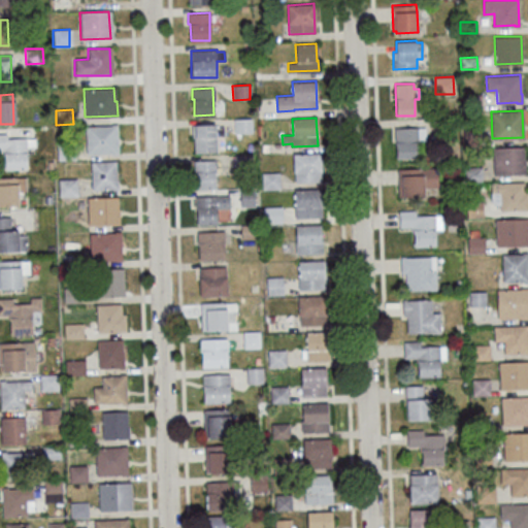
[(233,119),(252,119),(252,132),(234,132),(233,119)]
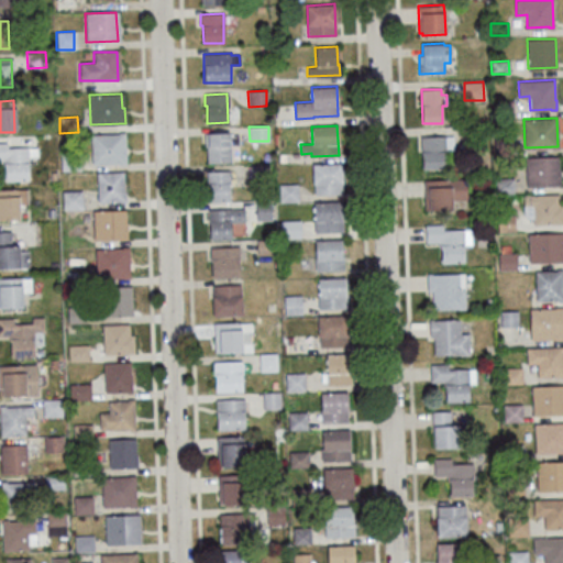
[(125,162),(94,163),(91,134),(124,132),(125,162)]
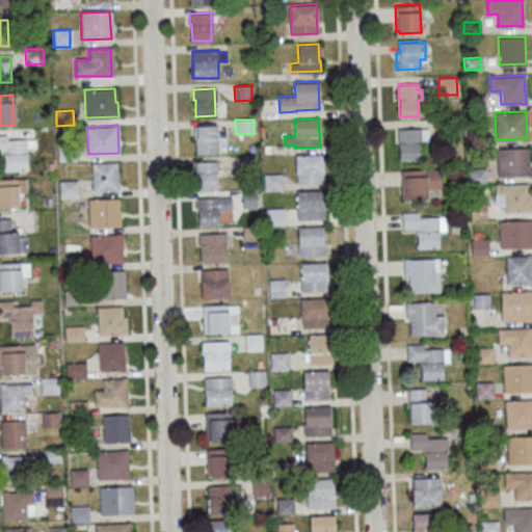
[(217,126),(217,152),(197,153),(197,137),(193,137),(193,127),(217,126)]
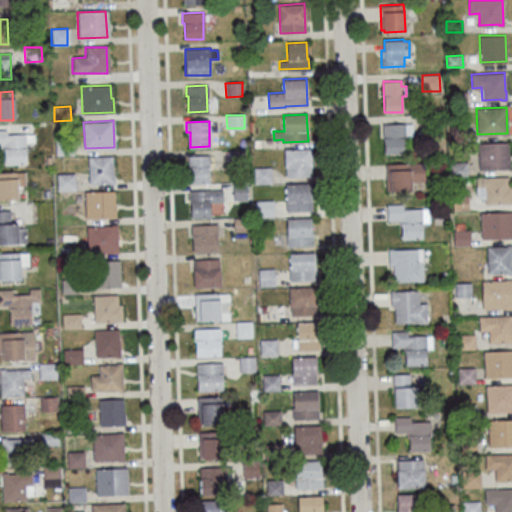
[(384,153),(383,125),(411,124),(411,136),(404,136),(405,152),(384,153)]
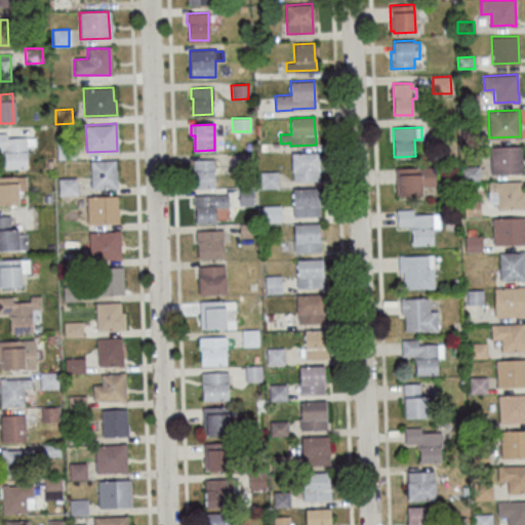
[(478,145),(461,145),(461,129),(478,129),(478,145)]
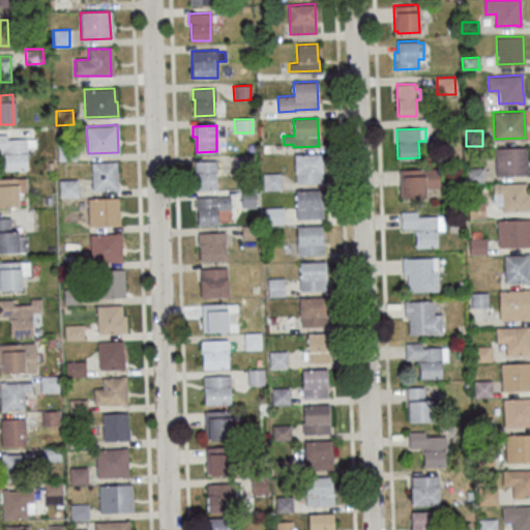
[(26,169),(5,170),(4,150),(0,150),(0,135),(4,135),(4,139),(25,138),(25,140),(33,139),(33,147),(25,147),(26,169)]
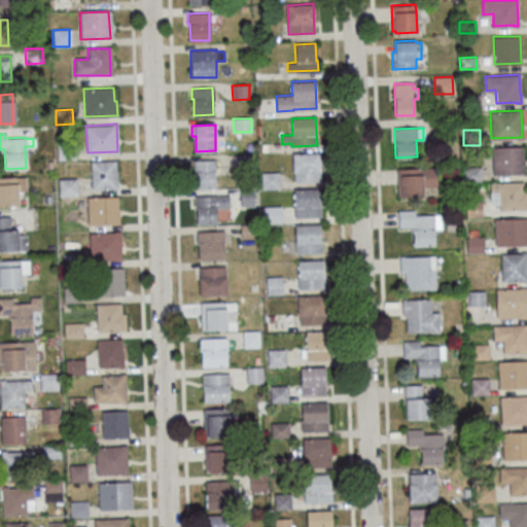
[(522,146),(523,159),(524,173),(493,174),(492,147),(522,146)]
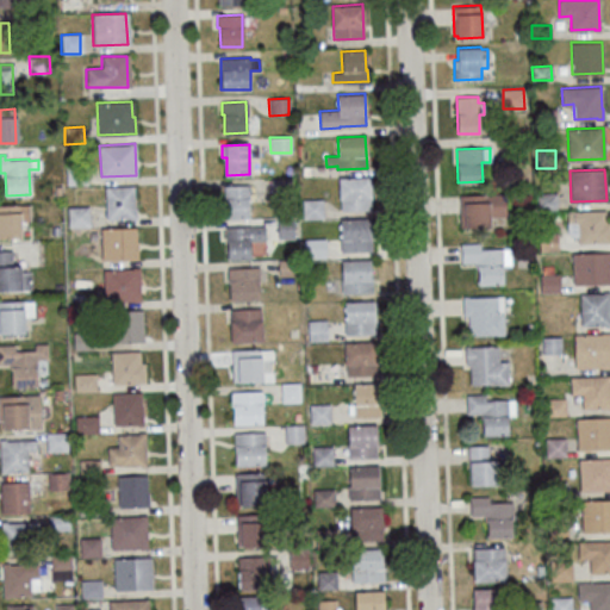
[(340,210),(338,178),(368,176),(371,209),(340,210)]
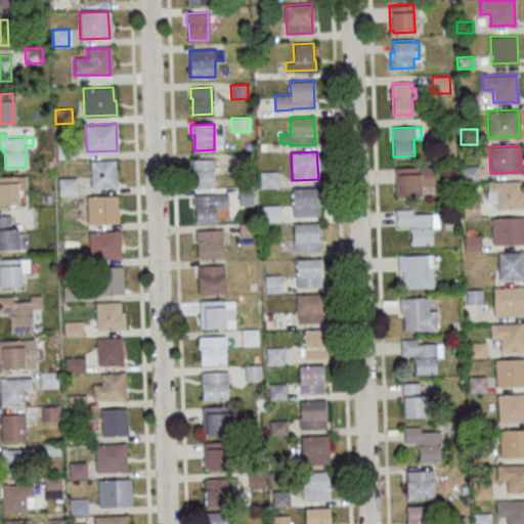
[(249,153),(250,172),(233,173),(232,154),(249,153)]
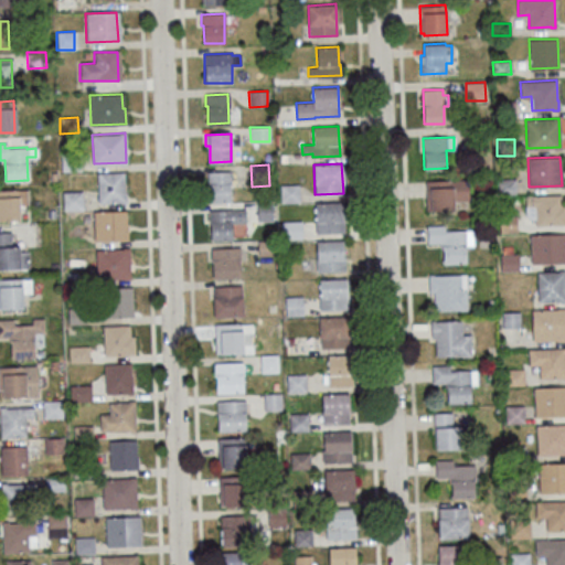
[(97,173),(124,172),(125,201),(98,202),(97,173)]
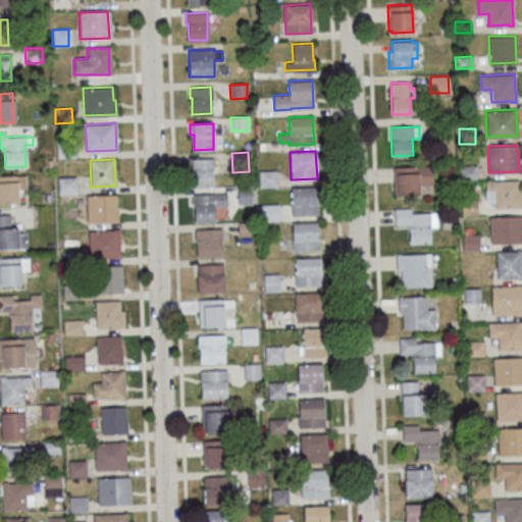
[(212,186),(194,186),(194,167),(193,167),(193,159),(212,159),(212,167),(211,167),(212,186)]
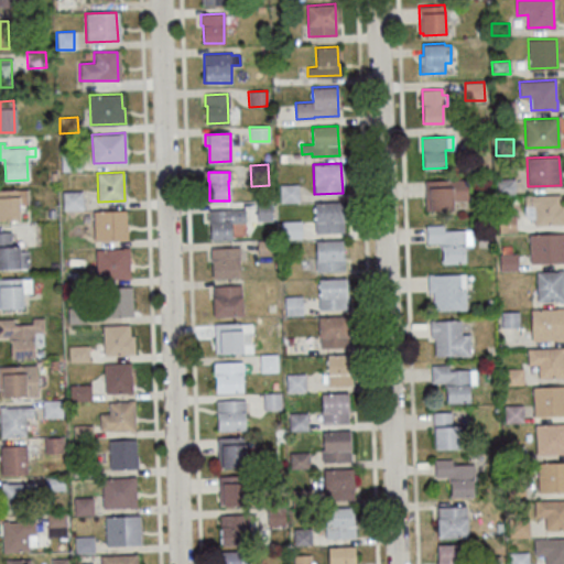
[(424,181),(466,179),(467,196),(453,197),(453,208),(425,209),(424,181)]
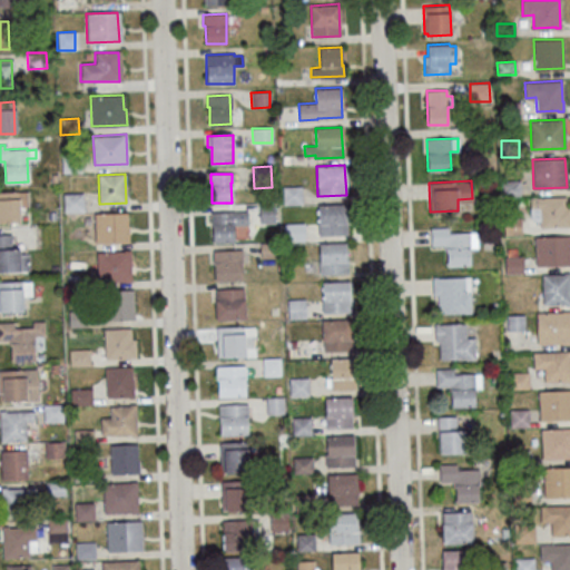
[(502,197),(501,180),(520,180),(520,196),(502,197)]
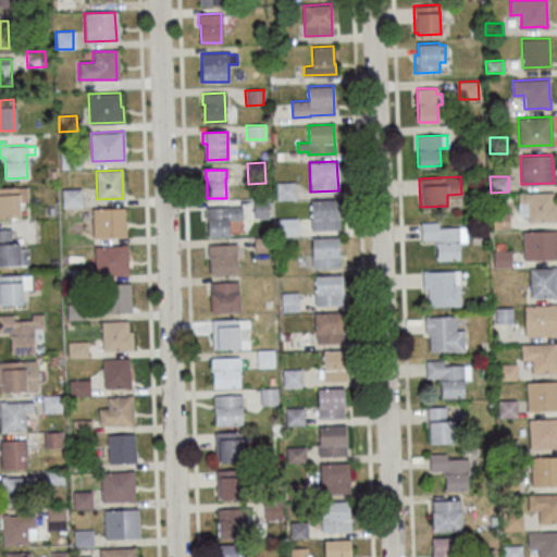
[(277,199),(276,183),(294,182),(295,199),(277,199)]
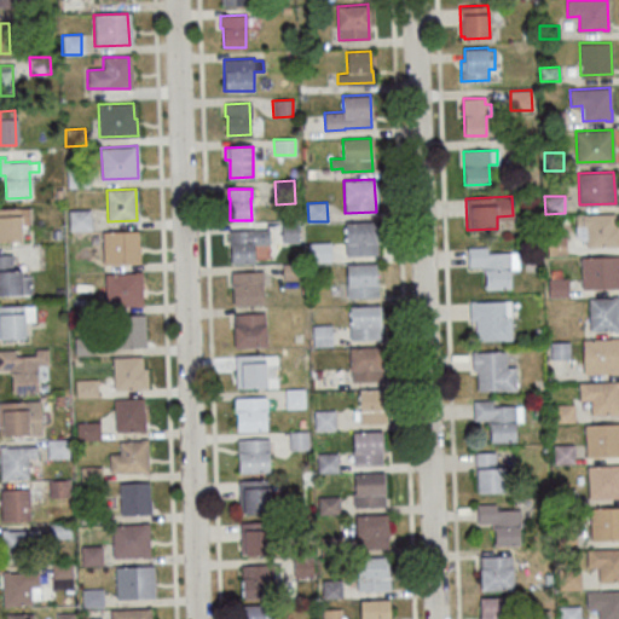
[(0,207),(29,207),(30,223),(21,224),(22,238),(0,239),(0,207)]
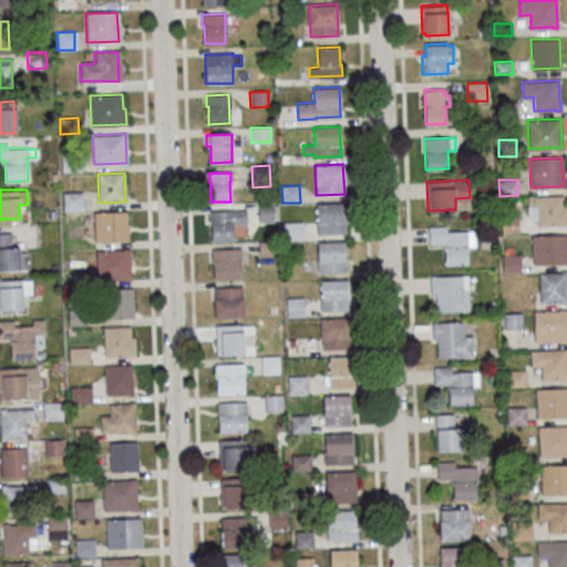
[(82,209),(63,210),(62,193),(81,192),(82,209)]
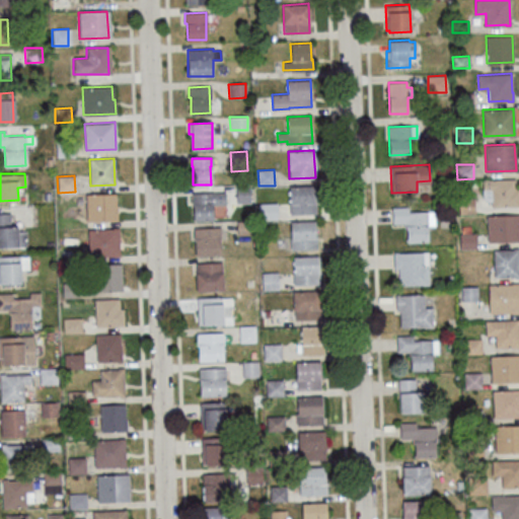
[(483,179),(515,178),(515,190),(518,189),(518,205),(492,206),(492,201),(484,201),(483,179)]
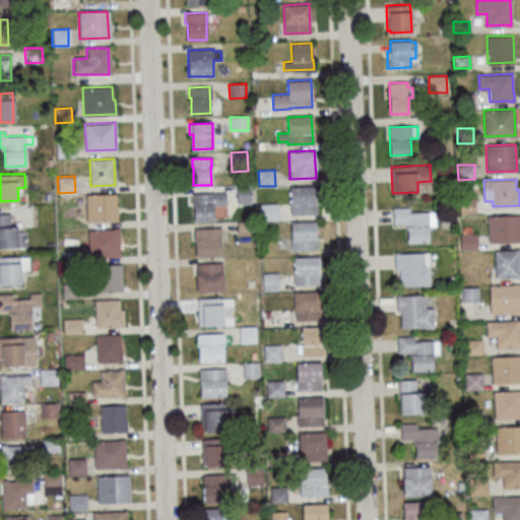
[(317,213),(290,214),(289,187),(315,186),(317,213)]
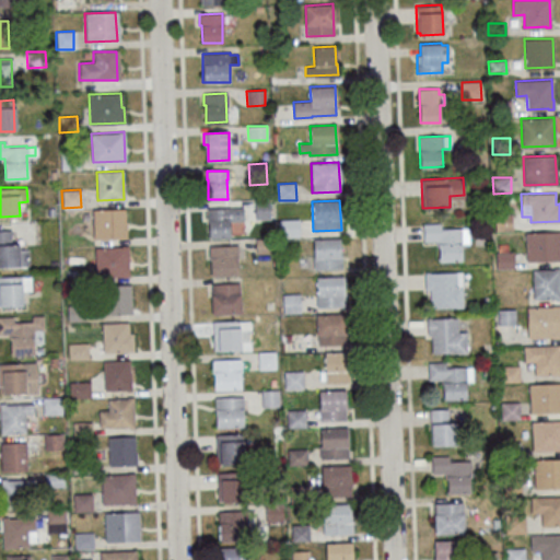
[(254,201),(268,201),(269,219),(254,219),(254,201)]
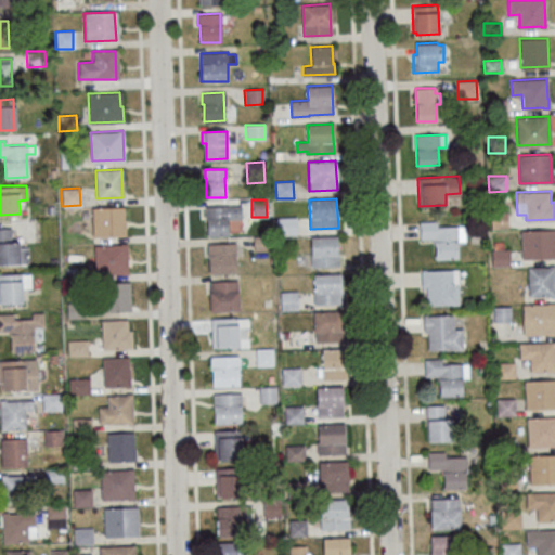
[(124,234),(92,236),(91,208),(123,206),(124,234)]
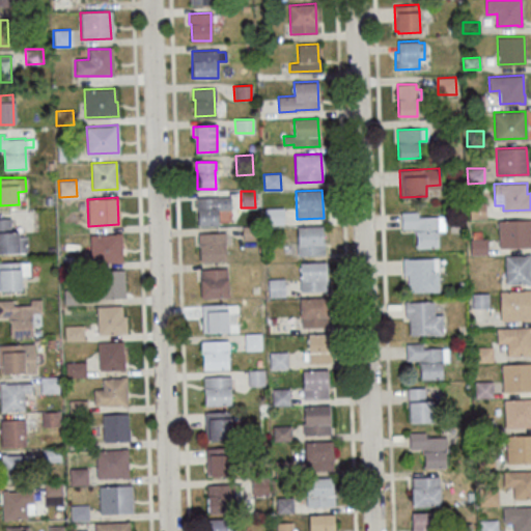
[(198,225),(198,208),(197,208),(197,198),(230,197),(230,208),(217,208),(217,224),(198,225)]
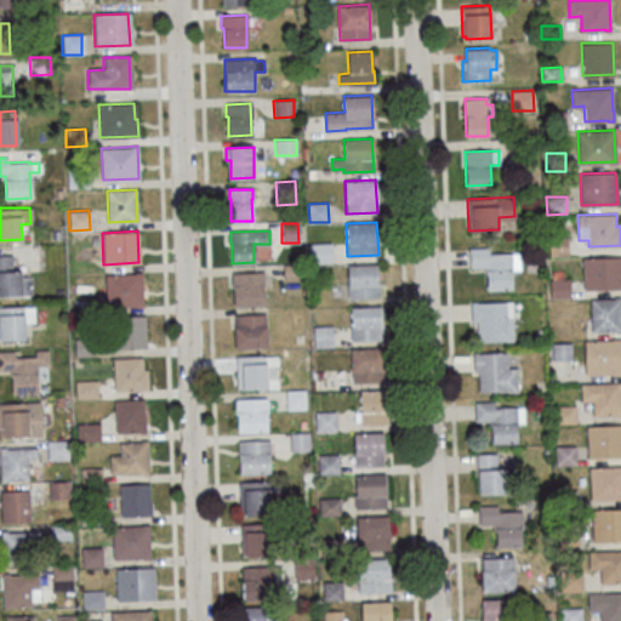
[(567,237),(568,254),(550,255),(548,238),(567,237)]
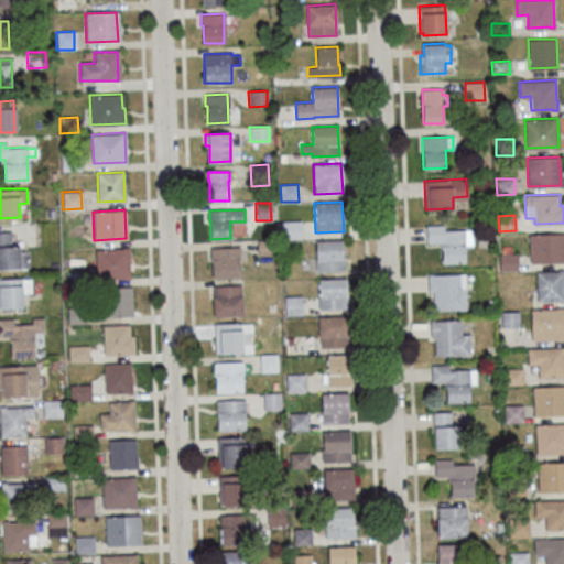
[(301,220),(301,238),(282,238),(281,221),(301,220)]
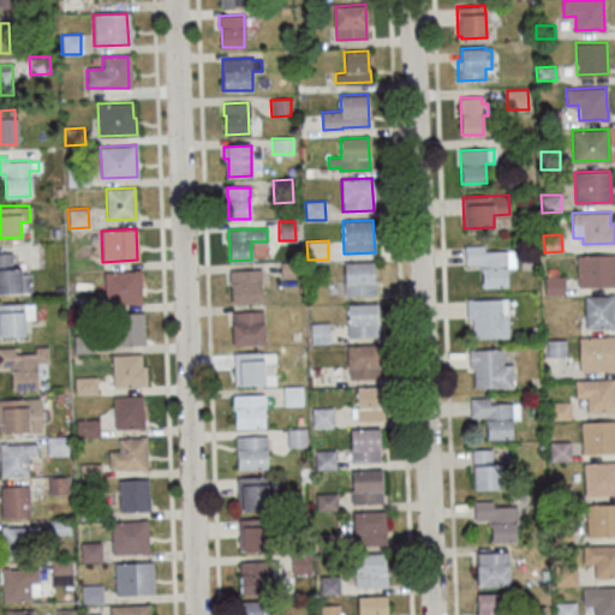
[(465,246),(483,245),(483,251),(514,250),(514,267),(506,267),(507,285),(483,286),(483,268),(479,268),(479,264),(465,264),(465,246)]
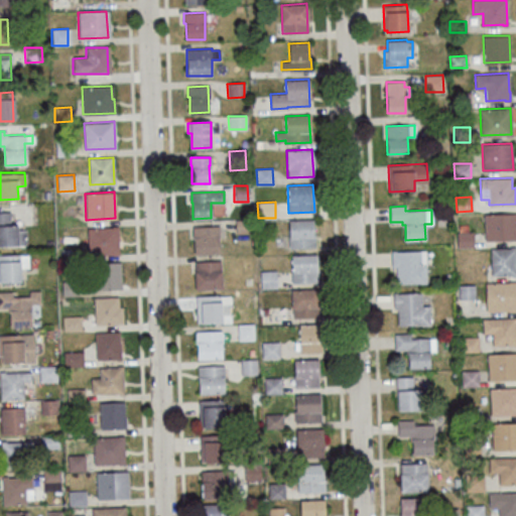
[(0,213),(10,213),(10,226),(18,226),(18,231),(25,231),(25,245),(0,245),(0,213)]
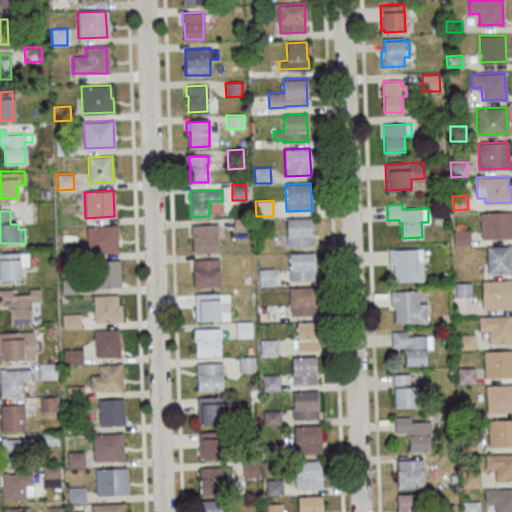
[(511,237),(481,238),(480,212),(511,211),(511,237)]
